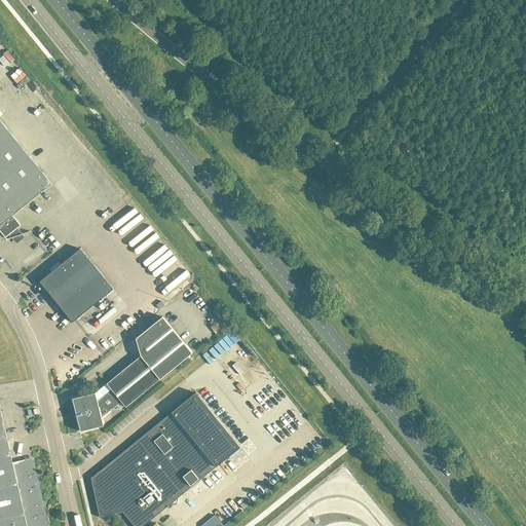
[(51,184),(0,120),(0,230),(5,237),(9,234),(11,237),(22,234),(16,228),(21,225),(12,215),(51,184)]
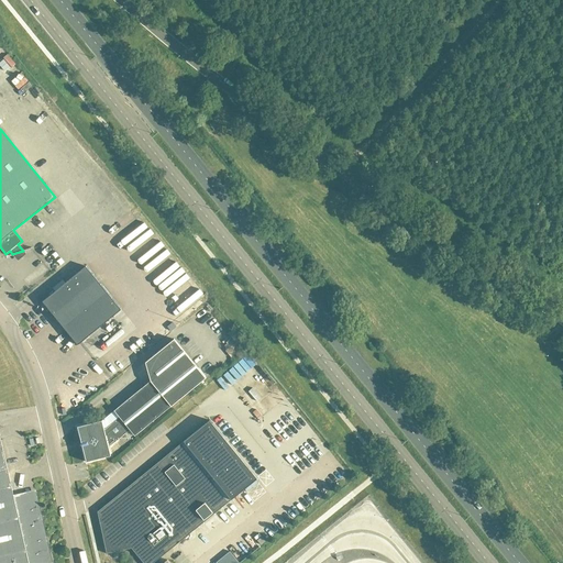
[(121,309),(86,266),(55,291),(52,287),(37,299),(37,302),(45,312),(47,312),(50,311),(77,344),(121,309)]
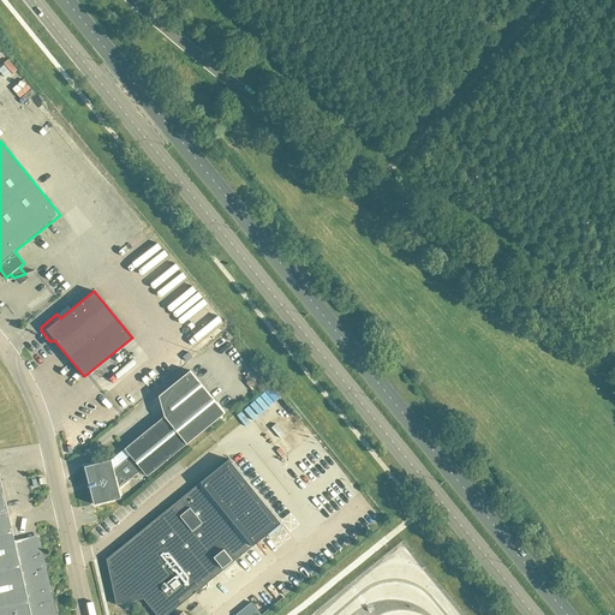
[(147,477),(187,443),(225,413),(190,370),(159,396),(165,416),(124,448),(130,455),(113,467),(111,459),(84,466),(88,481),(90,490),(94,505),(120,497),(118,488),(120,488),(142,470),(147,477)]
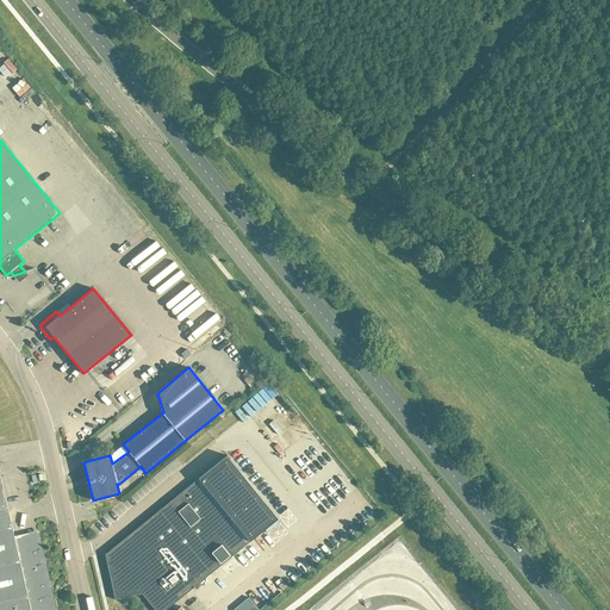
[(255,373),(244,381),(250,388),(261,380),(255,373)]
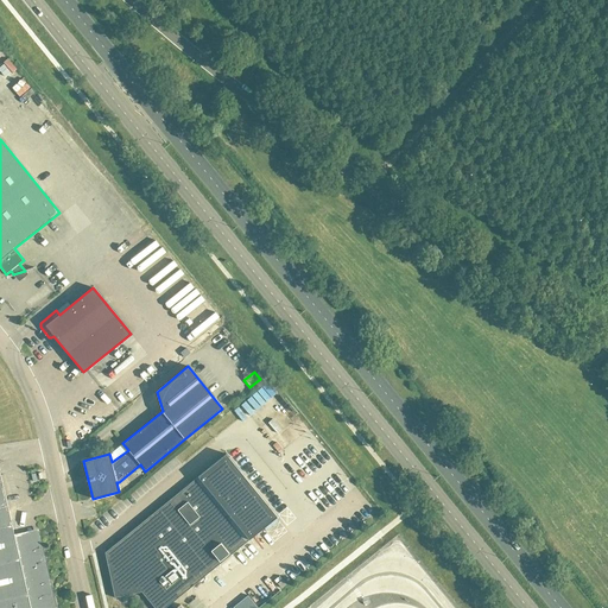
[(325,451),(315,461),(320,466),(330,456),(325,451)]
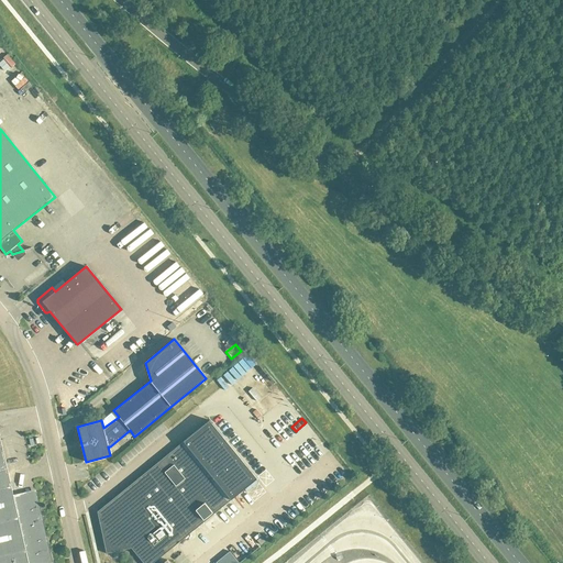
[(161,562),(158,559),(256,478),(209,420),(98,511),(107,553),(132,548),(135,552),(133,553),(134,554),(135,554),(138,558),(138,559),(138,560),(140,558),(143,562),(152,562),(154,562),(169,562),(167,560),(163,562),(161,562)]
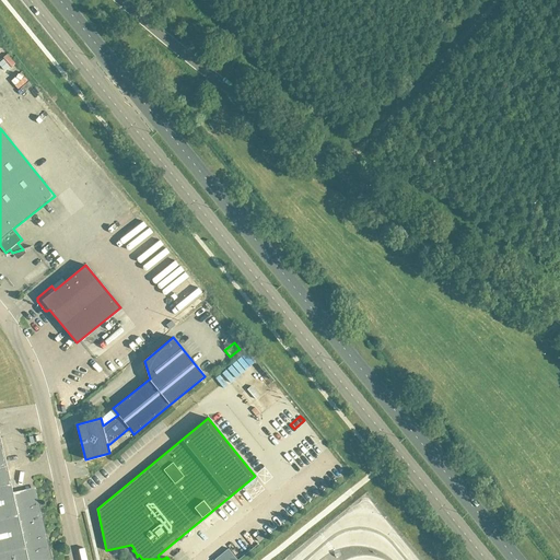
[(306,443),(315,433),(311,429),(302,439),(306,443)]
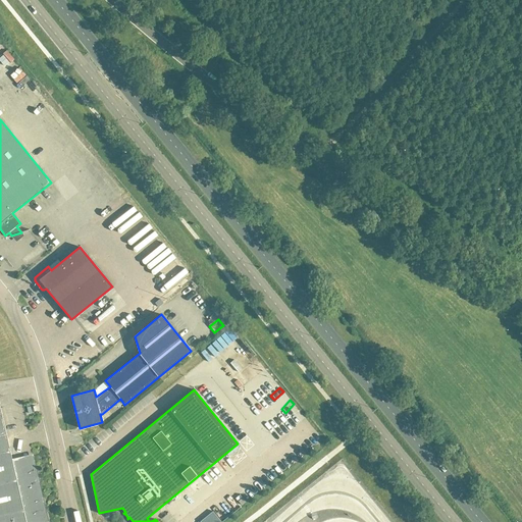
[(48,521),(33,454),(32,454),(11,459),(10,451),(6,436),(0,407),(0,521),(48,521)]
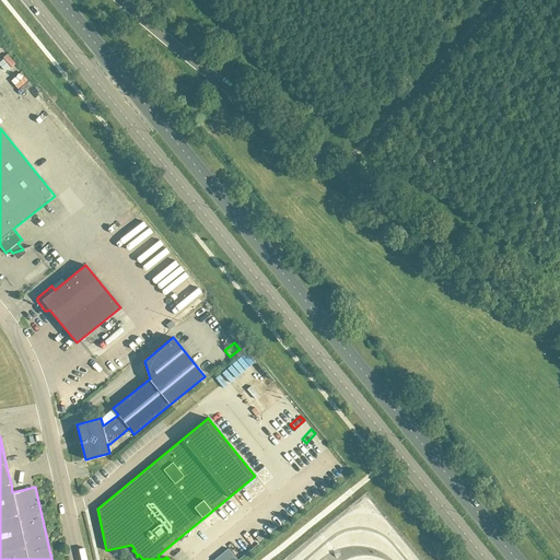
[(336,458),(328,465),(339,478),(347,471),(336,458)]
